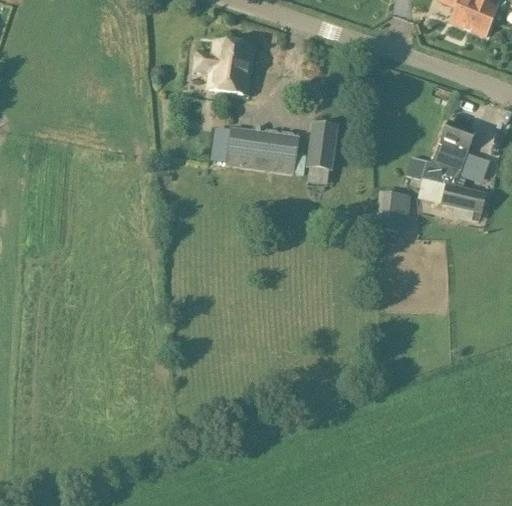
[(496,6),(495,6),(498,0),(438,0),(455,7),(450,20),(485,34),(496,6)]
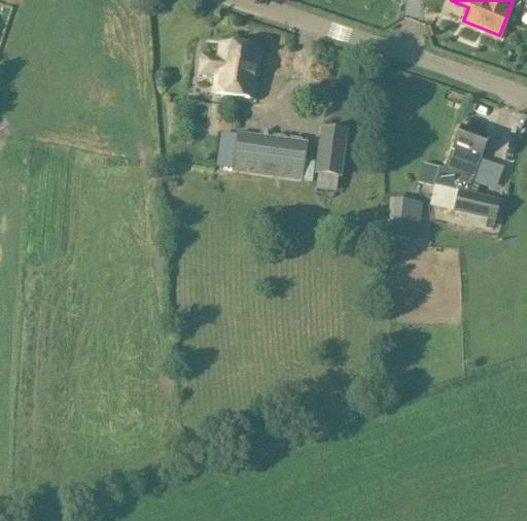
[(215,90),(252,95),(258,45),(221,40),(220,53),(201,50),(198,73),(217,75),(215,90)]
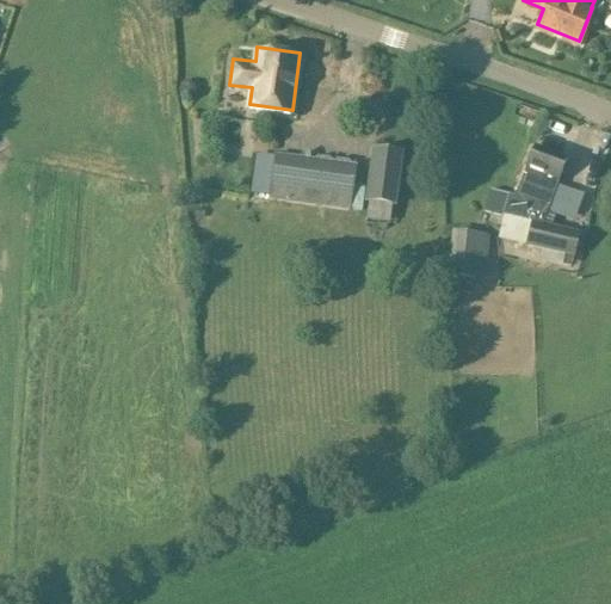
[(557,177),(559,177),(567,155),(534,142),(514,195),(510,192),(504,211),(531,219),(526,242),(574,253),(580,229),(542,219),(557,177)]
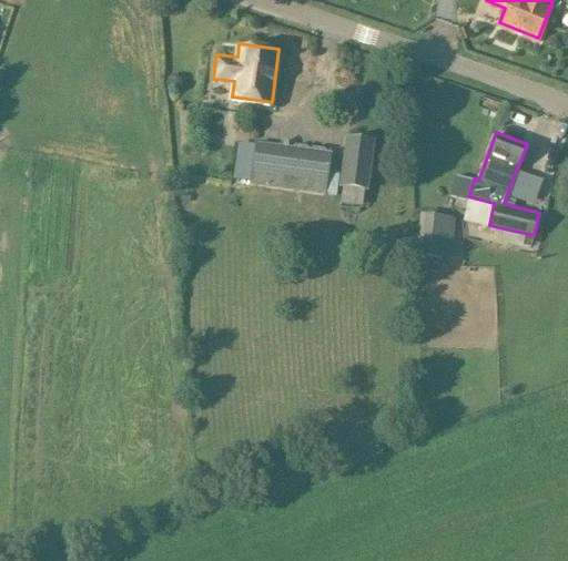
[(346,133),(340,184),(343,185),(341,201),(363,204),(365,187),(368,187),(375,138),(346,133)]
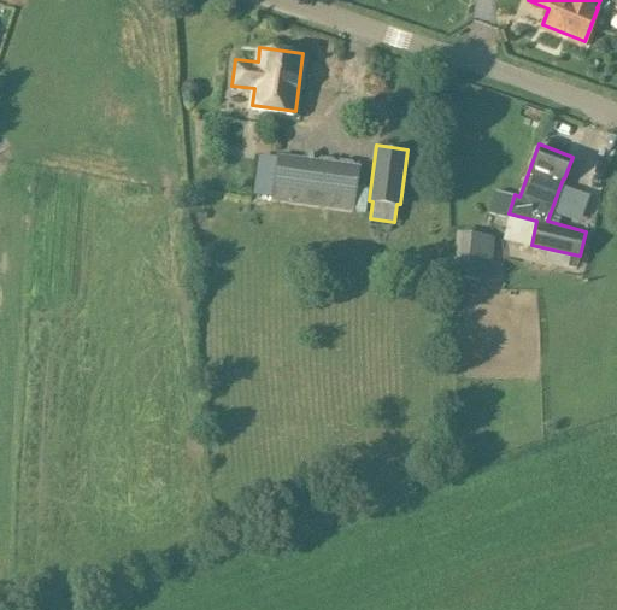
[(278,153),(272,197),(352,207),(358,164),(278,153)]
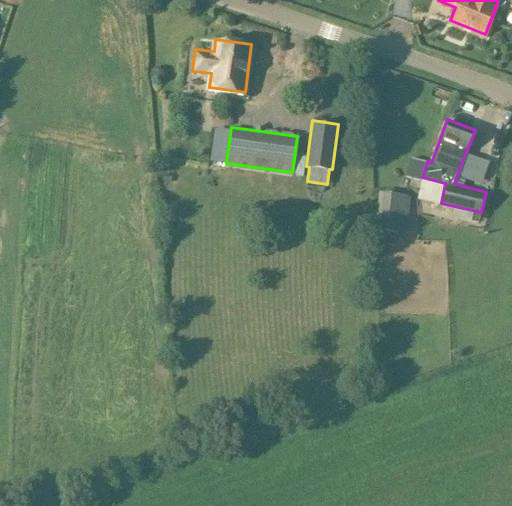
[(171,170),(163,170),(163,178),(171,178),(171,170)]
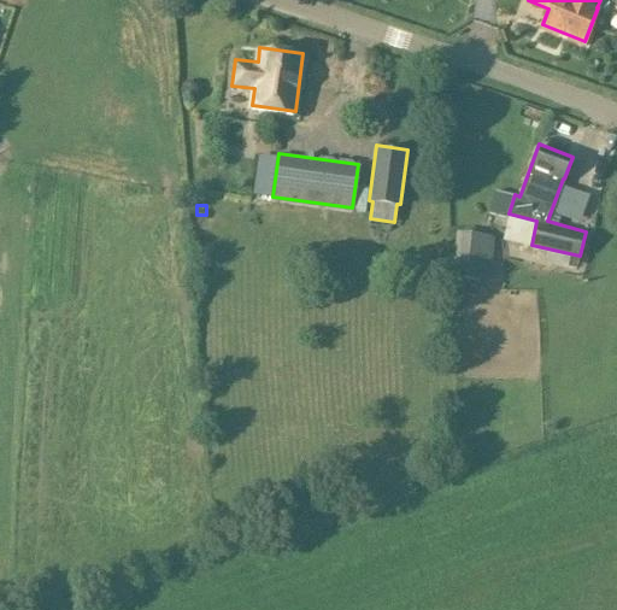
[(457,229),(452,274),(489,279),(494,234),(457,229)]
